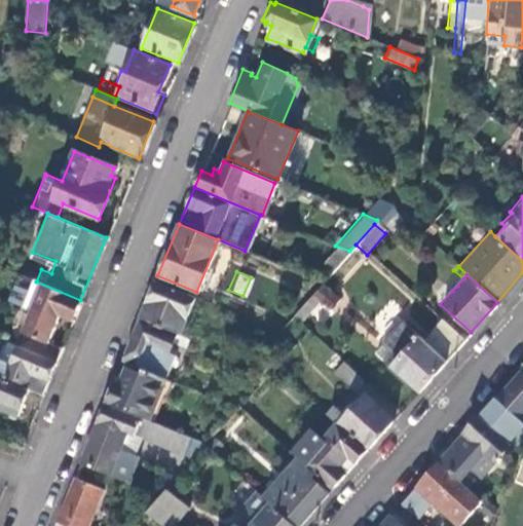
[(36,282),(31,279),(20,307),(30,311),(15,345),(54,361),(61,347),(47,341),(59,315),(71,321),(80,300),(36,282)]
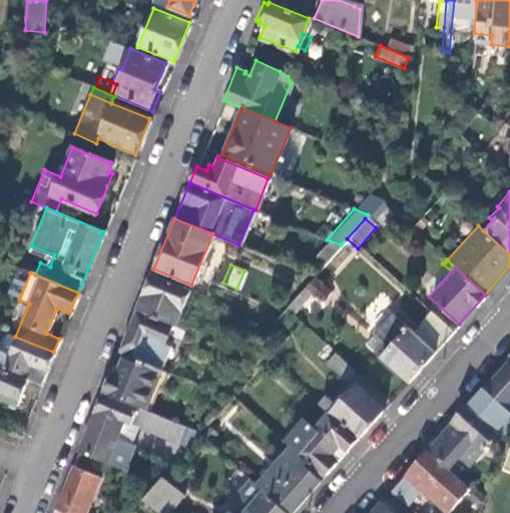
[(173,326),(188,289),(152,274),(136,311),(171,325),(173,326)]
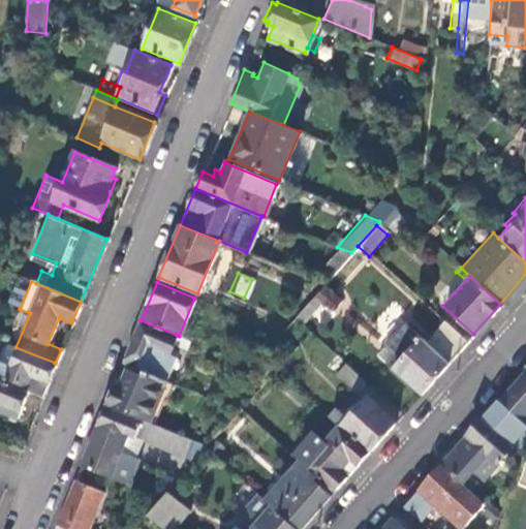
[(451,287),(455,292),(460,287),(456,282),(451,287)]
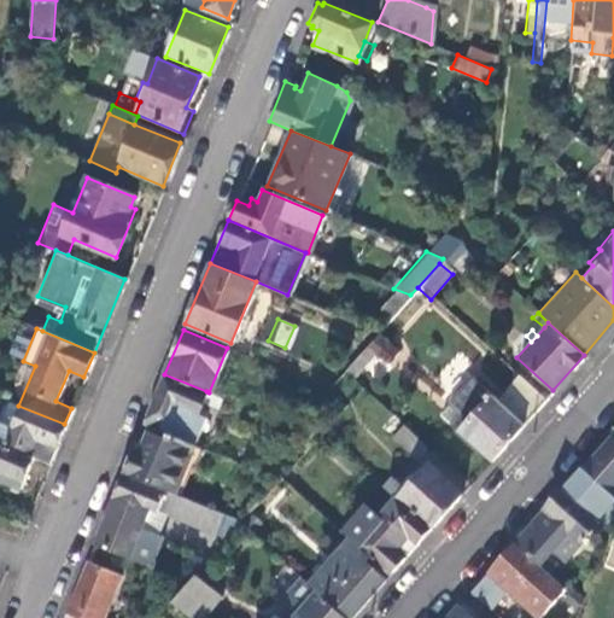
[(373,336),(341,371),(350,379),(372,355),(381,362),(391,351),(373,336)]
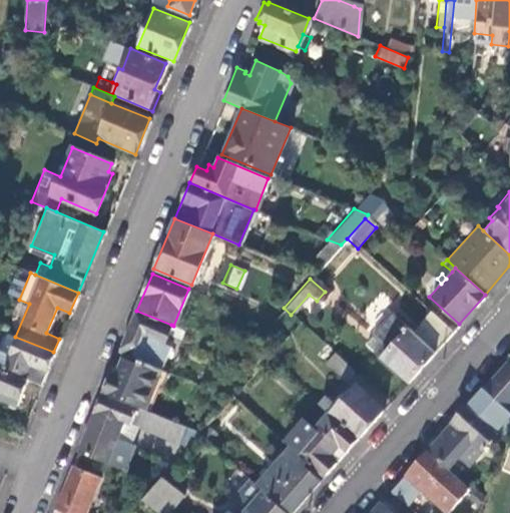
[(452,332),(421,305),(404,324),(390,312),(363,343),(407,382),(452,332)]
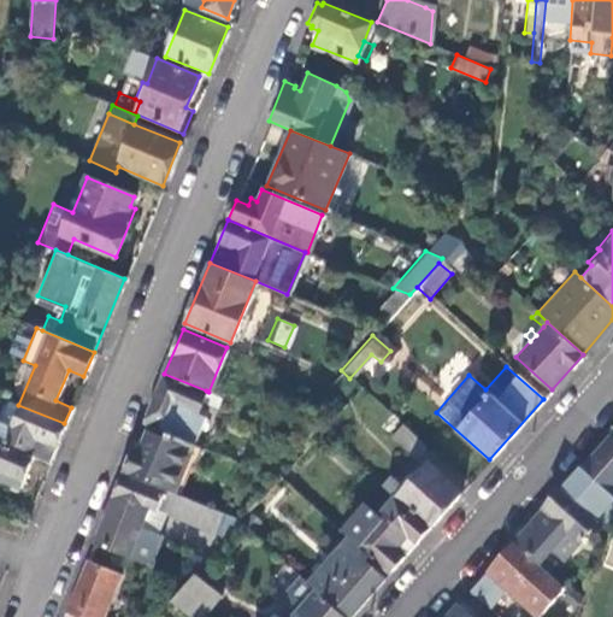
[(201,400),(206,391),(164,374),(146,417),(161,423),(158,430),(168,434),(190,444),(202,417),(195,415),(201,400)]
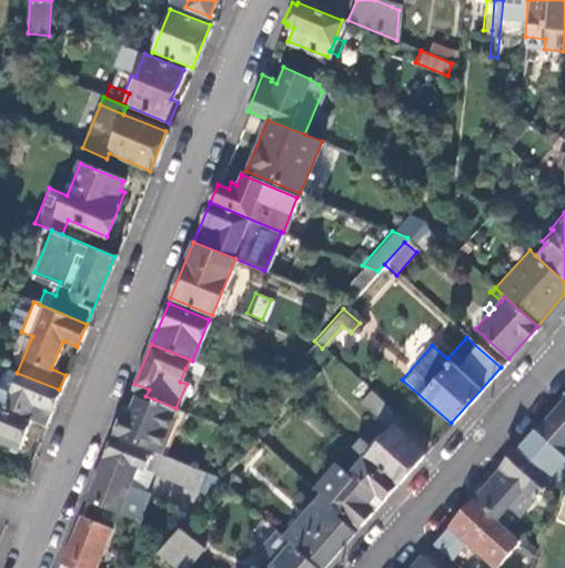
[(201,364),(192,361),(190,359),(185,368),(198,374),(201,364)]
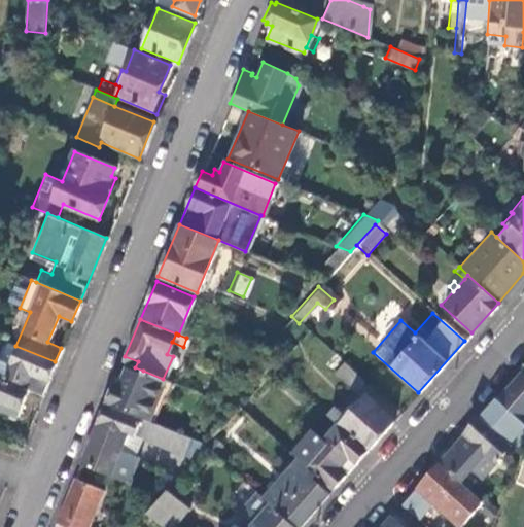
[(55,361),(15,346),(7,365),(0,362),(0,378),(27,389),(41,395),(55,361)]
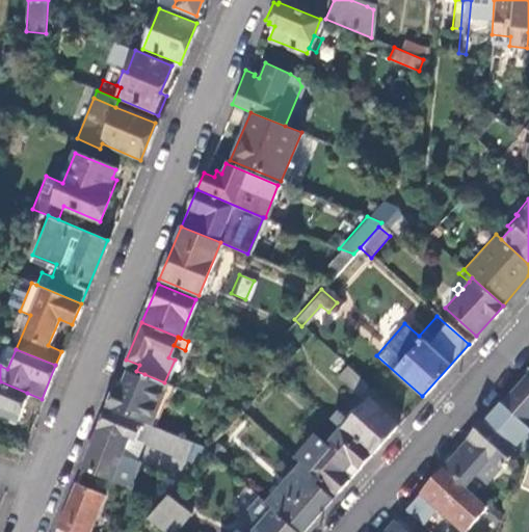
[(337,375),(358,394),(365,384),(345,367),(337,375)]
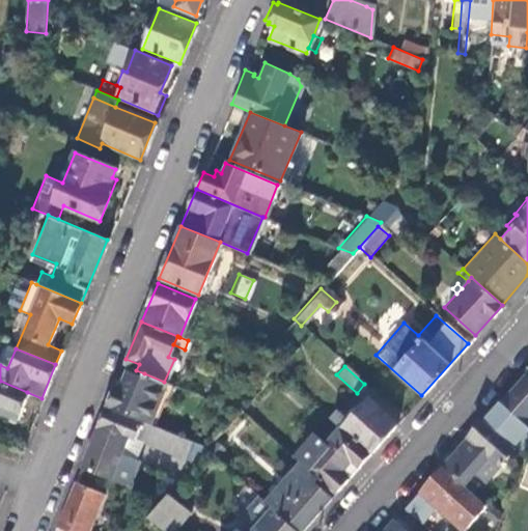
[(147,422),(164,382),(144,373),(142,379),(124,371),(118,388),(115,386),(107,407),(140,420),(147,422)]
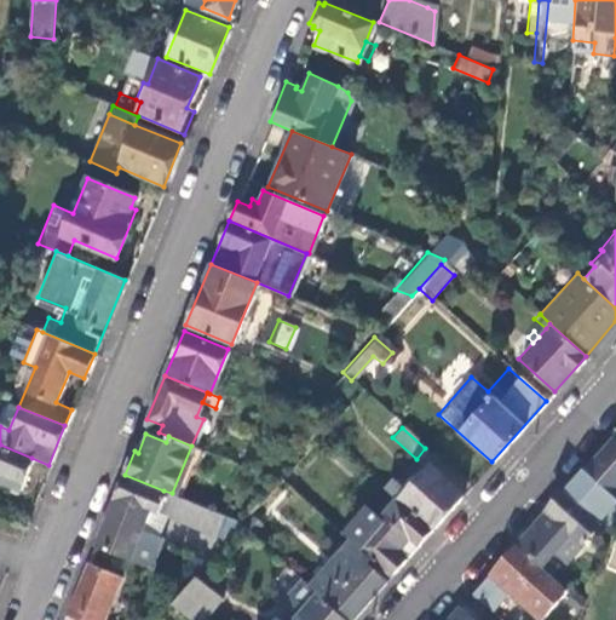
[(565,489),(594,516),(612,497),(615,492),(615,438),(612,436),(565,489)]
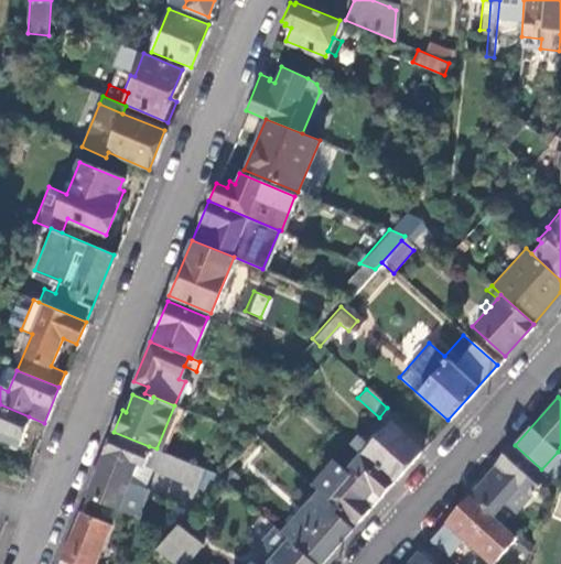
[(29,416),(0,404),(0,430),(20,438),(29,416)]
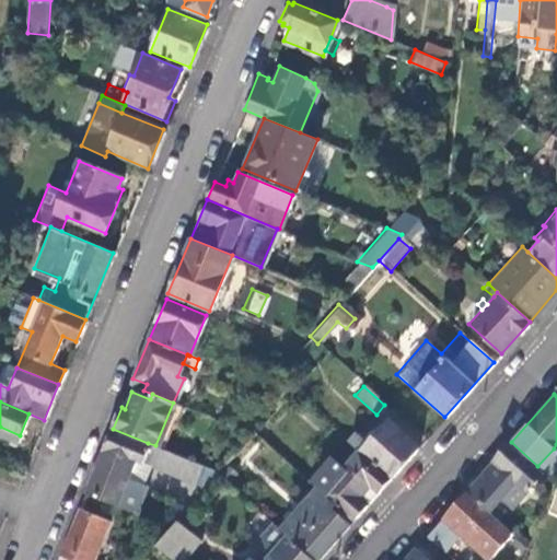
[(390,478),(418,446),(383,416),(363,438),(356,431),(347,441),(358,451),(390,478)]
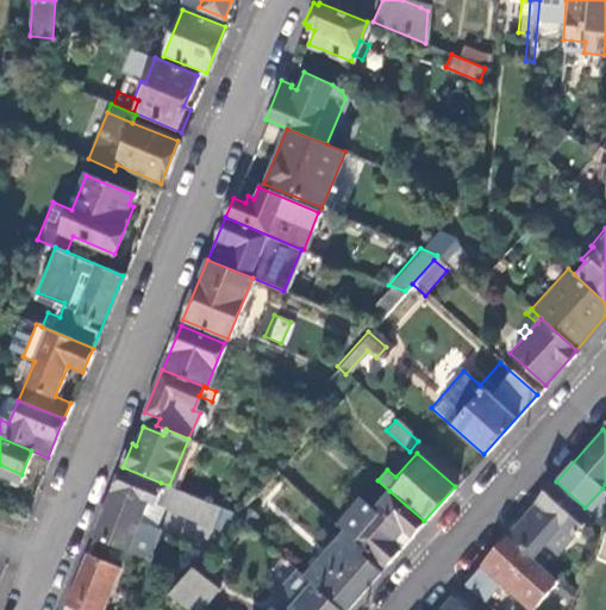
[(154,504),(161,483),(123,467),(93,539),(145,560),(156,534),(137,527),(147,502),(154,504)]
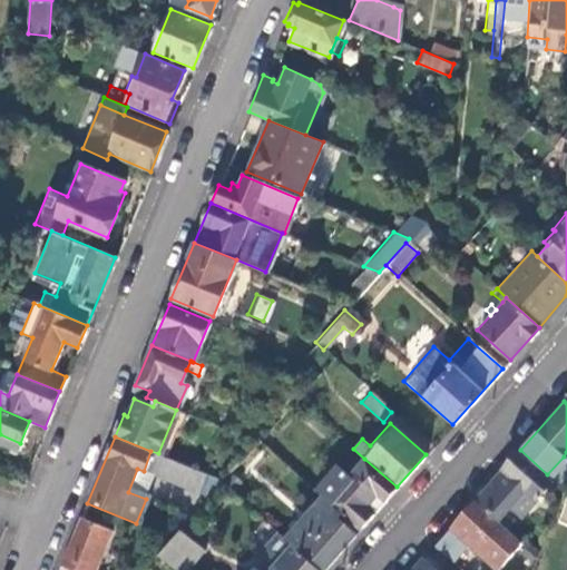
[(553,480),(547,474),(520,450),(476,499),(499,520),(507,511),(519,521),(538,501),(536,499),(553,480)]
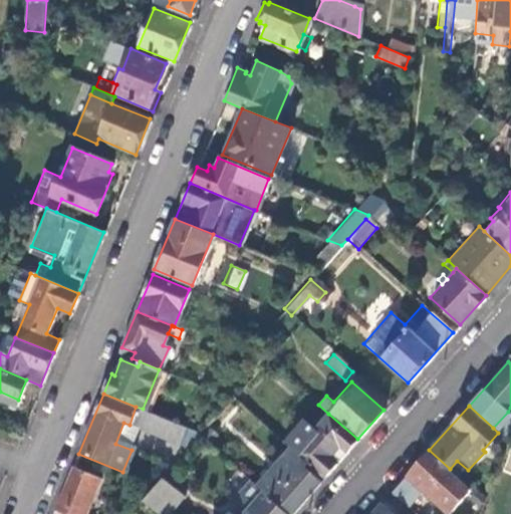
[(174,442),(181,424),(143,409),(136,407),(130,425),(174,442)]
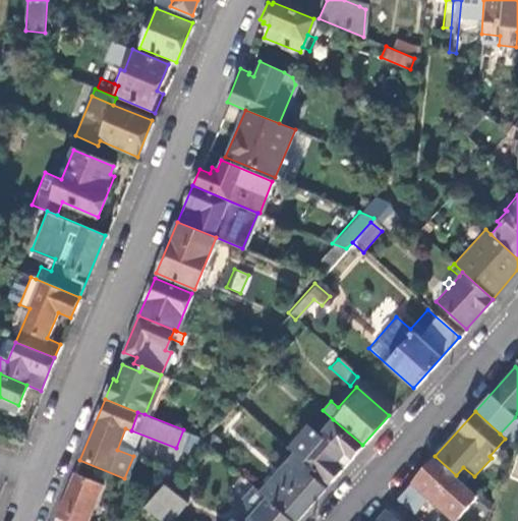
[(517,419),(515,417),(500,433),(505,439),(514,446),(517,446),(517,419)]
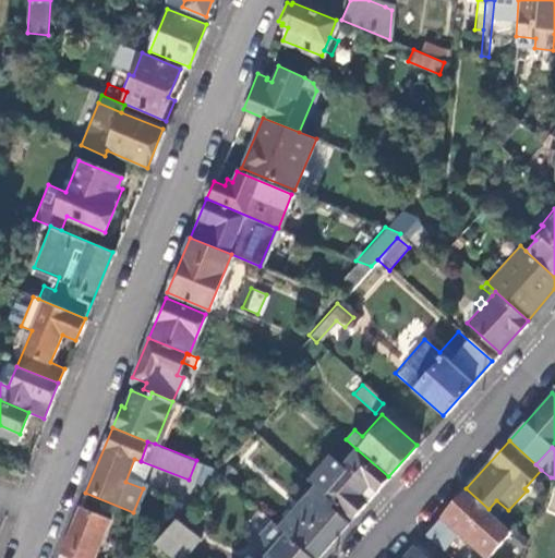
[(357,449),(356,450),(342,466),(321,489),(352,518),(388,476),(357,449)]
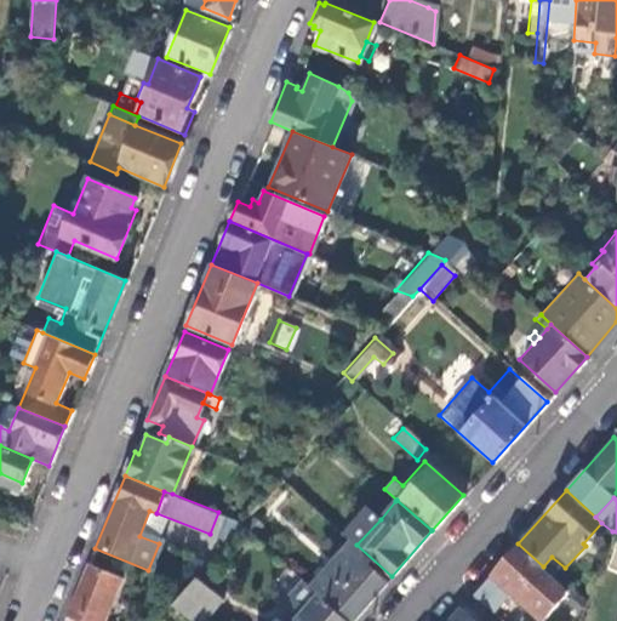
[(356,545),(381,519),(365,506),(341,533),(353,543),(356,546),(356,545)]
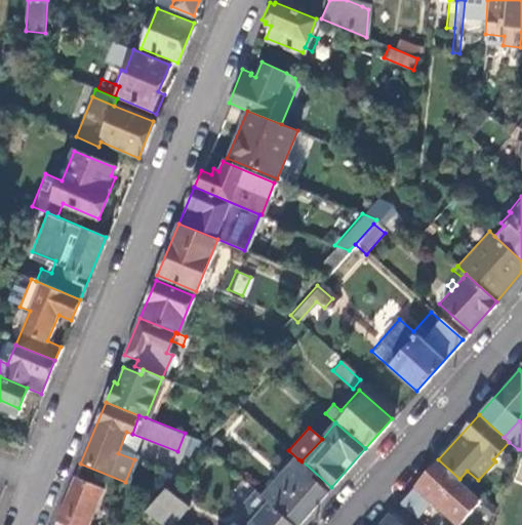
[(512,480),(521,483),(521,455),(512,480)]
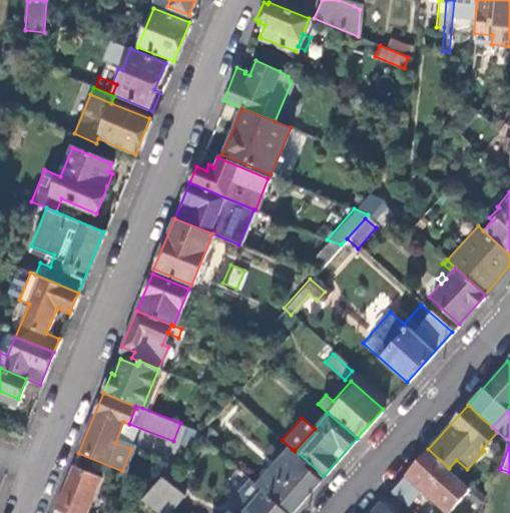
[(292,449),(258,486),(263,490),(288,512),(290,512),(320,480),(303,465),(306,462),(295,451),(292,449)]
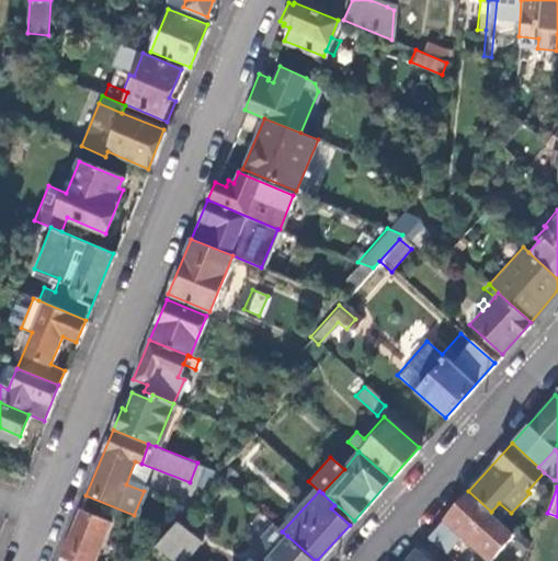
[(491,512),(468,491),(444,518),(489,558),(514,533),(491,512)]
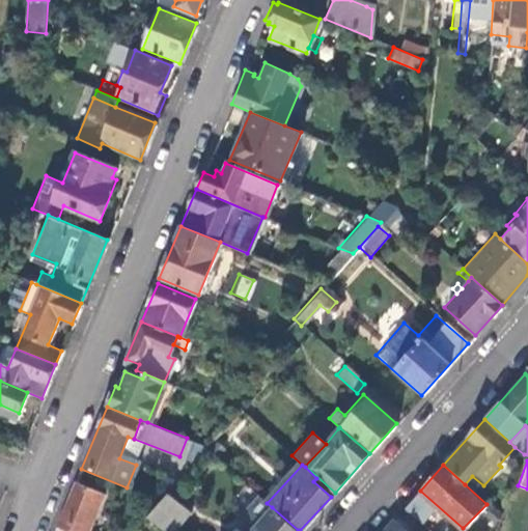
[(87,530),(102,495),(75,483),(55,530),(87,530)]
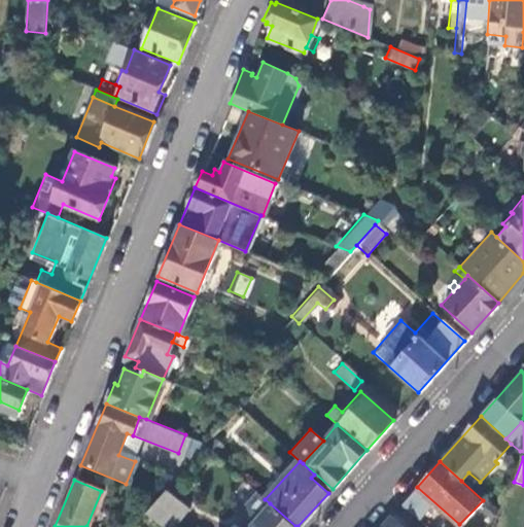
[(265,499),(255,491),(245,502),(259,516),(270,503),(265,499)]
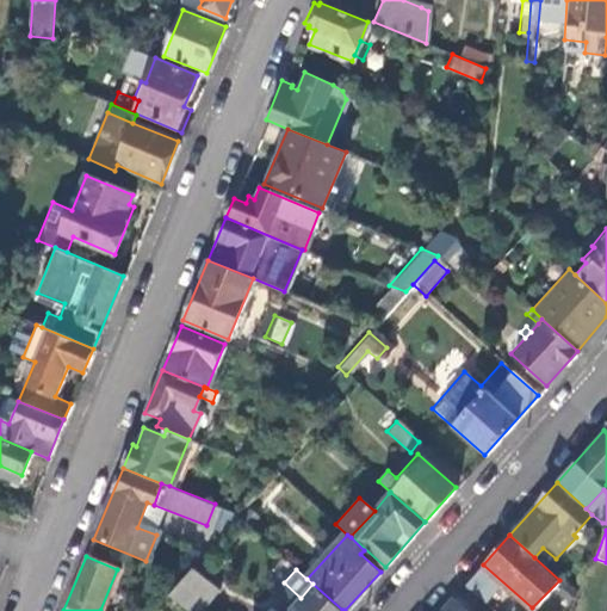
[(199,610),(215,592),(189,573),(166,598),(181,610),(199,610)]
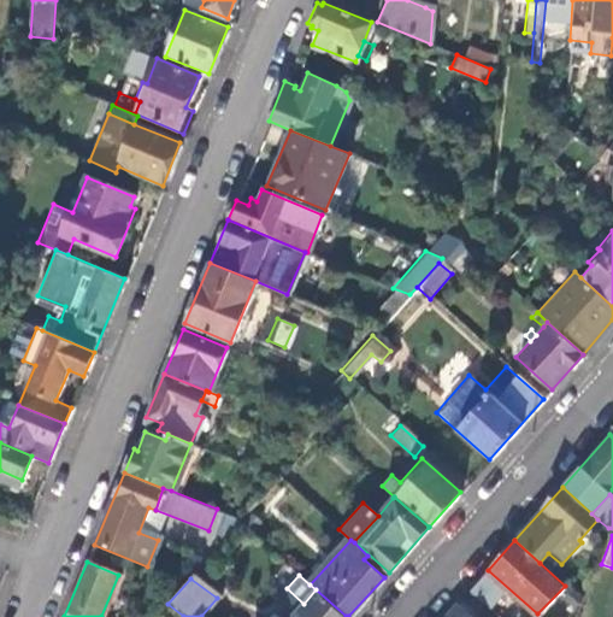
[(304,604),(287,588),(273,604),(275,612),(278,616),(346,616),(316,589),(304,604)]
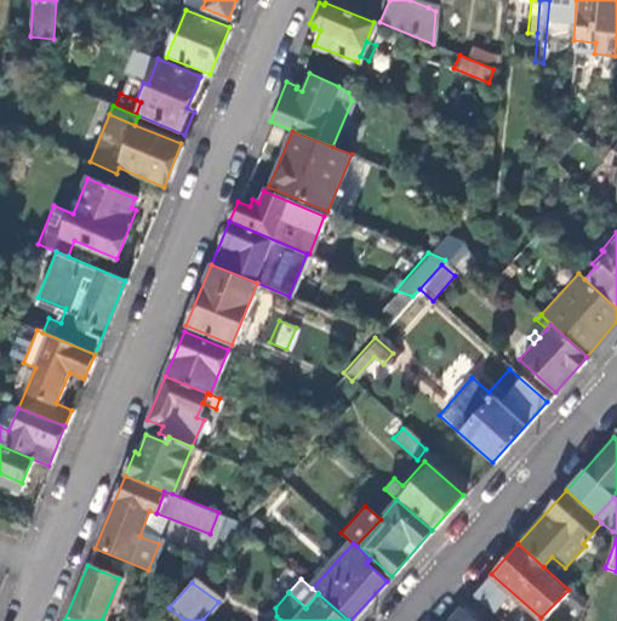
[(473,620),(460,608),(447,620),(473,620)]
